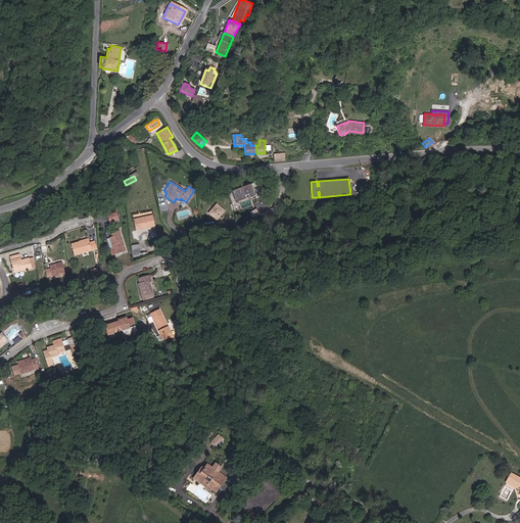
[(251,184),(231,191),(236,208),(248,205),(246,199),(254,196),(251,184)]
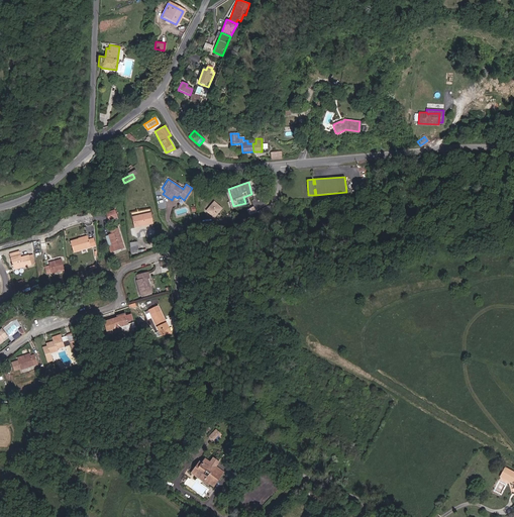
[(220,208),(213,201),(205,210),(212,216),(220,208)]
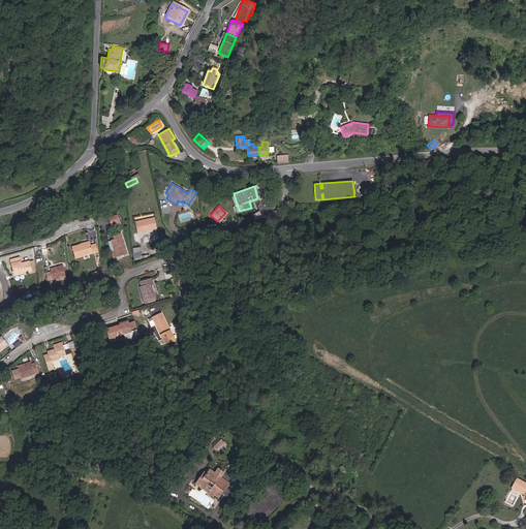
[(253,220),(260,216),(257,210),(250,214),(253,220)]
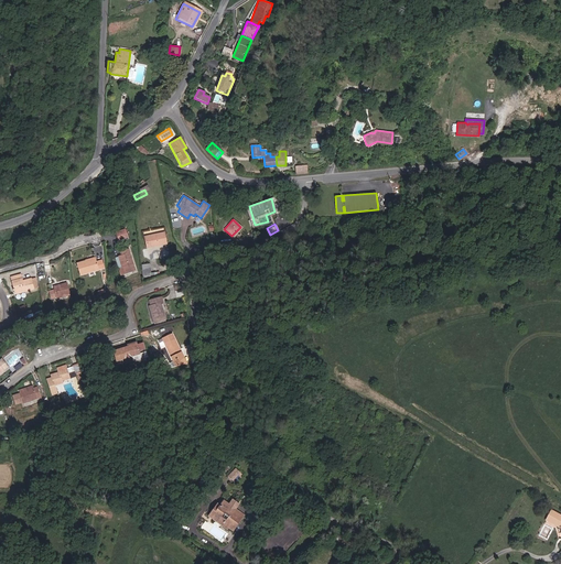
[(118,239),(127,237),(123,229),(115,232),(118,239)]
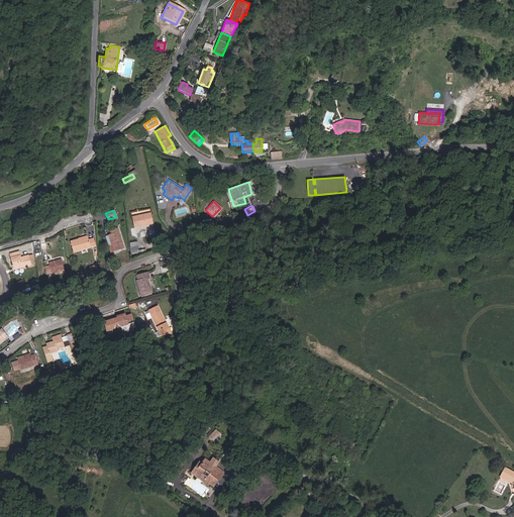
[(132,216),(134,226),(151,222),(149,212),(132,216)]
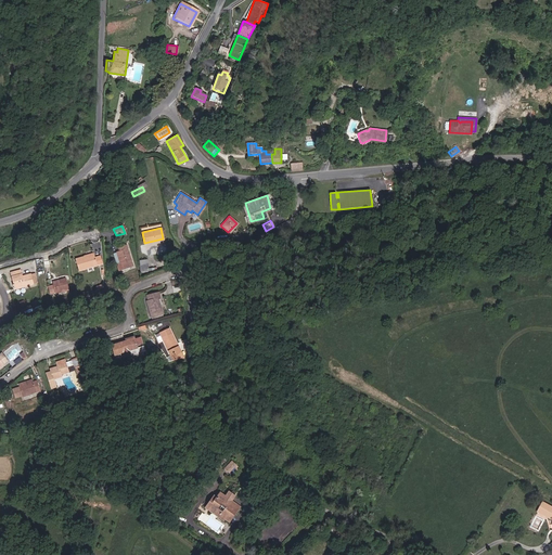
[(292,230),(289,240),(299,243),(302,232),(292,230)]
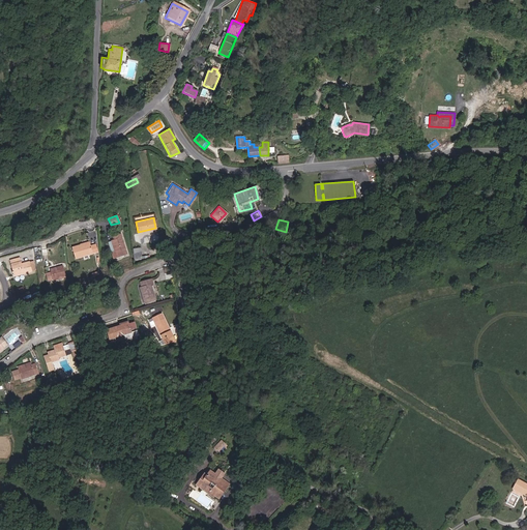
[(119,233),(112,236),(113,239),(111,240),(114,251),(111,252),(113,258),(126,254),(119,233)]
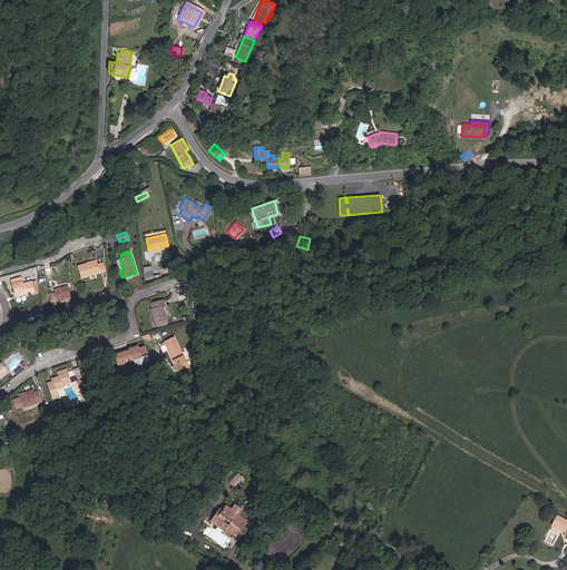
[(105,271),(103,264),(97,265),(96,263),(86,265),(86,264),(85,264),(77,266),(80,277),(99,273),(99,272),(105,271)]
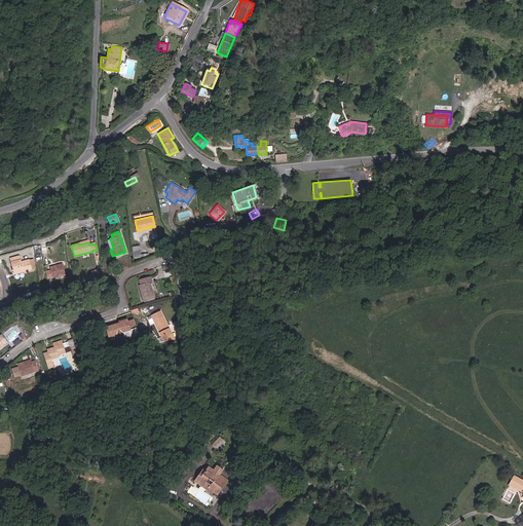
[(139,257),(138,250),(131,252),(132,259),(139,257)]
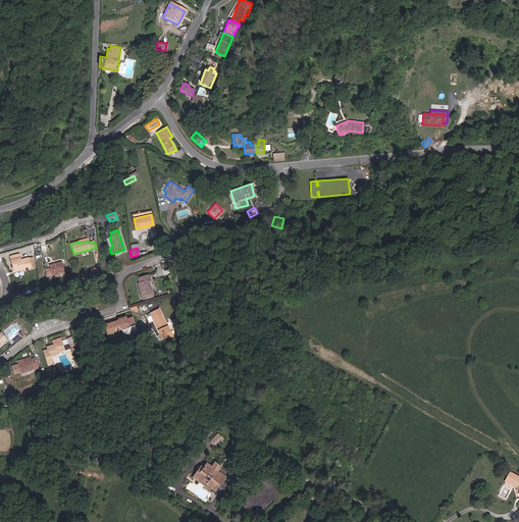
[(30,267),(28,258),(19,260),(17,254),(9,256),(12,270),(12,271),(20,269),(30,267)]
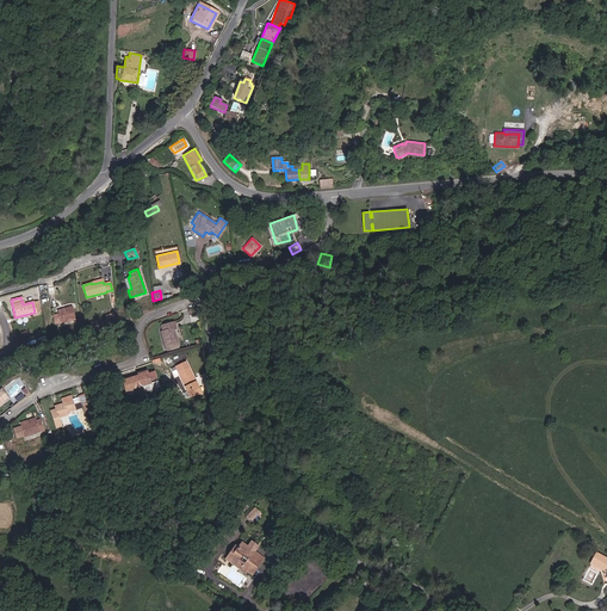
[(69,307),(56,310),(59,323),(73,320),(69,307)]
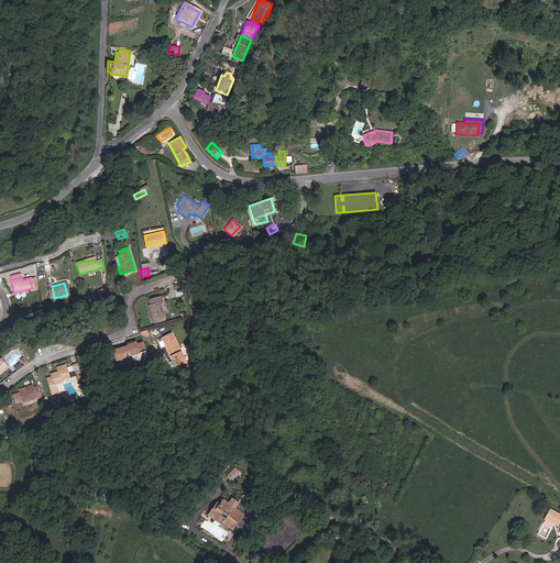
[(160,301),(161,301),(160,296),(149,299),(150,304),(147,305),(153,322),(165,319),(160,301)]
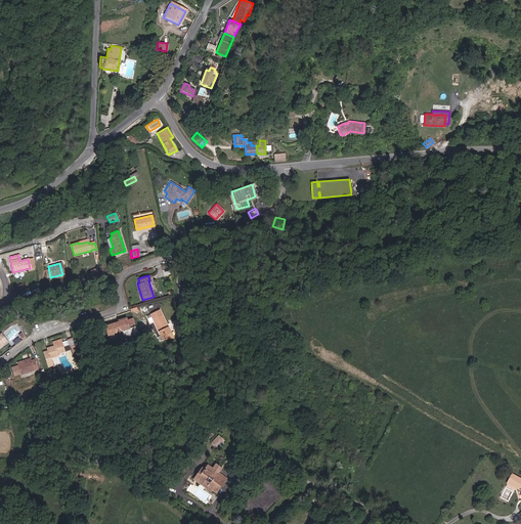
[(166,329),(159,311),(149,315),(145,316),(148,322),(152,321),(158,333),(166,329)]
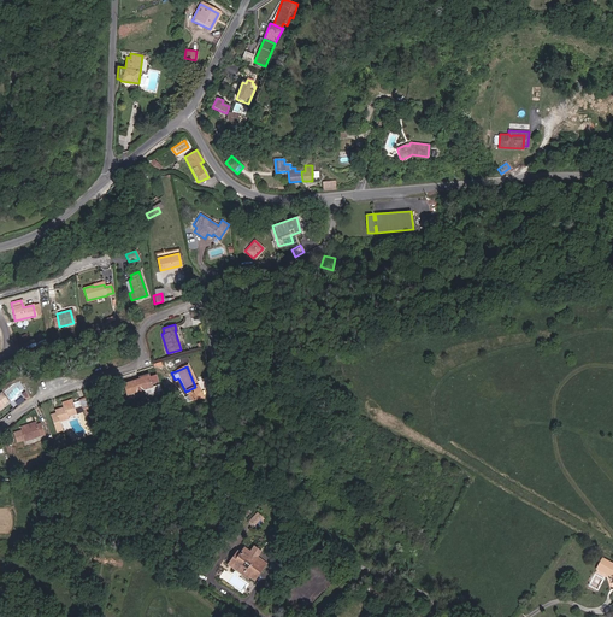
[(141,391),(152,387),(151,385),(157,382),(155,376),(149,377),(148,376),(140,378),(131,381),(131,382),(122,385),(125,394),(134,392),(136,398),(142,395),(141,391)]
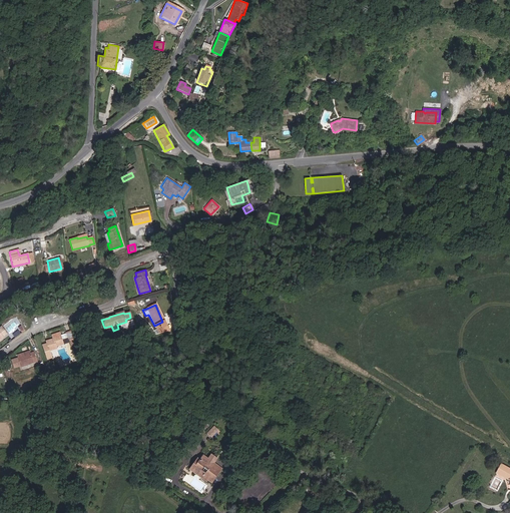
[(63,344),(60,334),(52,337),(53,340),(50,341),(49,339),(45,341),(46,344),(41,345),(45,357),(50,355),(49,351),(57,348),(57,346),(63,344)]
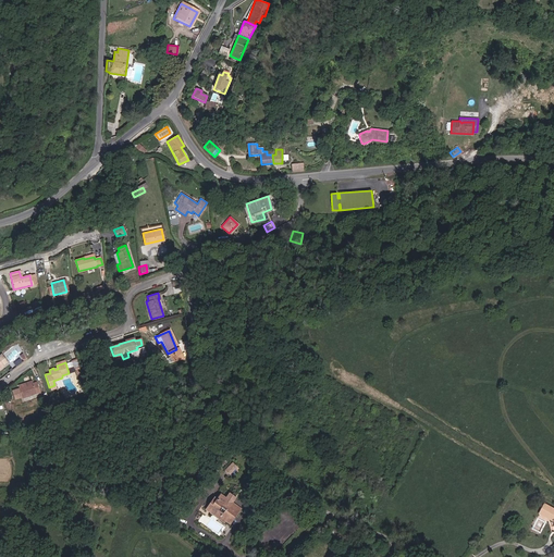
[(32,384),(23,386),(19,387),(21,398),(39,393),(36,383),(32,384)]
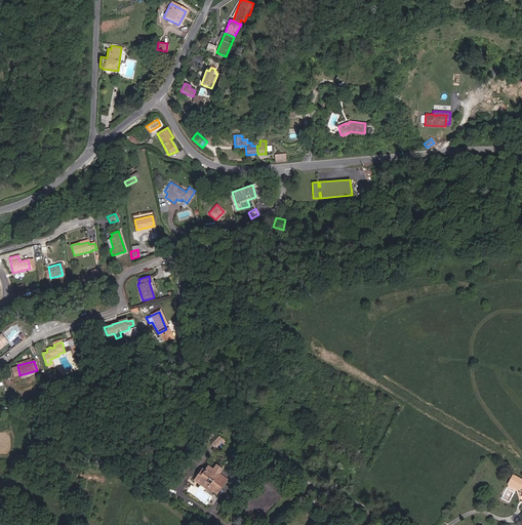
[(214,447),(222,440),(216,436),(209,443),(214,447)]
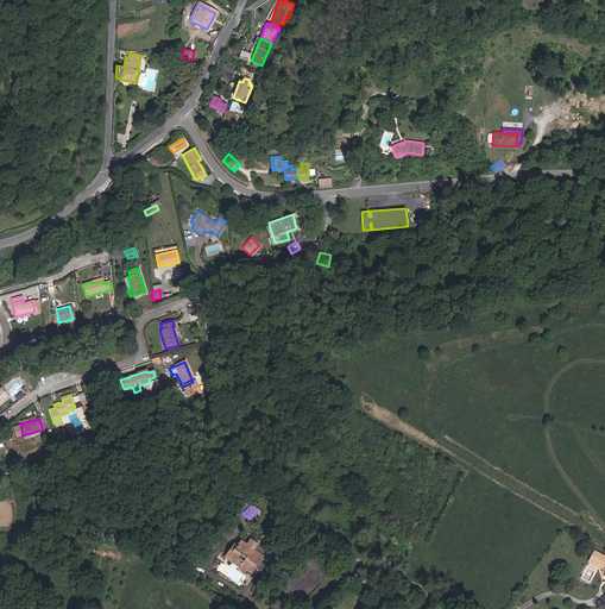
[(237,546),(228,558),(246,570),(247,569),(252,571),(263,557),(253,550),(257,545),(250,540),(246,545),(240,541),(237,546)]
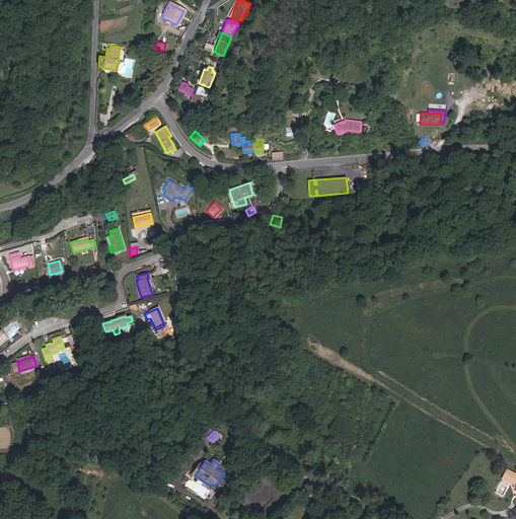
[(193,473),(195,475),(202,465),(200,464),(193,473)]
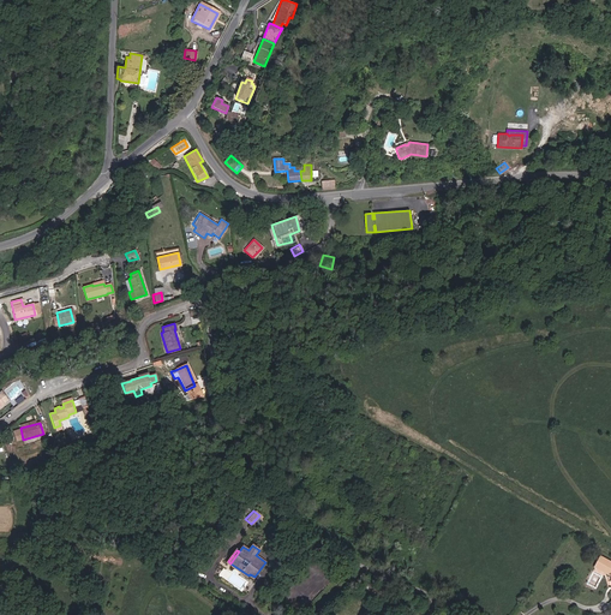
[(610,560),(598,554),(592,566),(607,573),(610,584),(610,560)]
